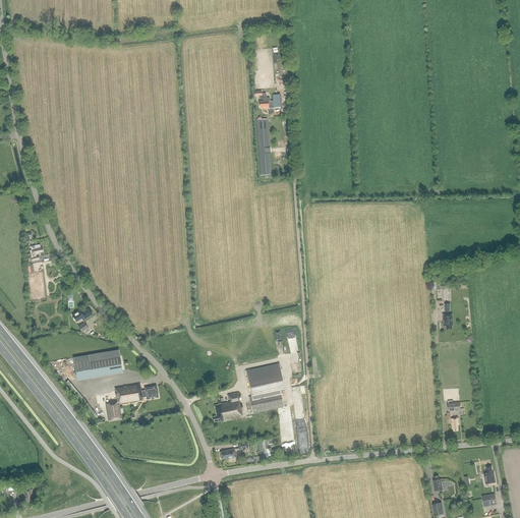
[(263,99),(258,99),(258,104),(261,104),(261,106),(268,105),(271,105),(273,105),(272,98),(269,98),(269,95),(265,96),(265,91),(261,91),(261,93),(258,93),(258,96),(263,96),(263,99)]
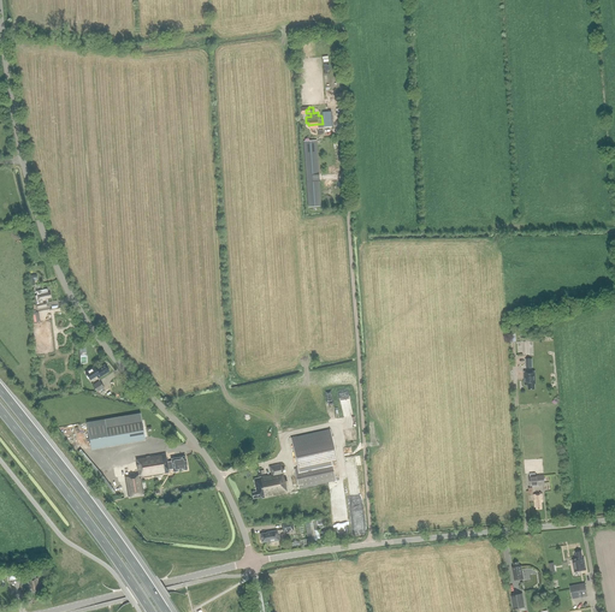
[(323,124),(331,123),(330,108),(321,108),(321,116),(323,124)]
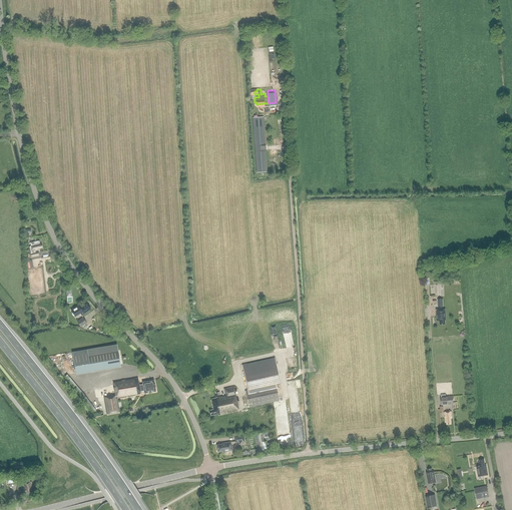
[(265,142),(263,114),(252,114),(256,169),(266,169),(265,142)]
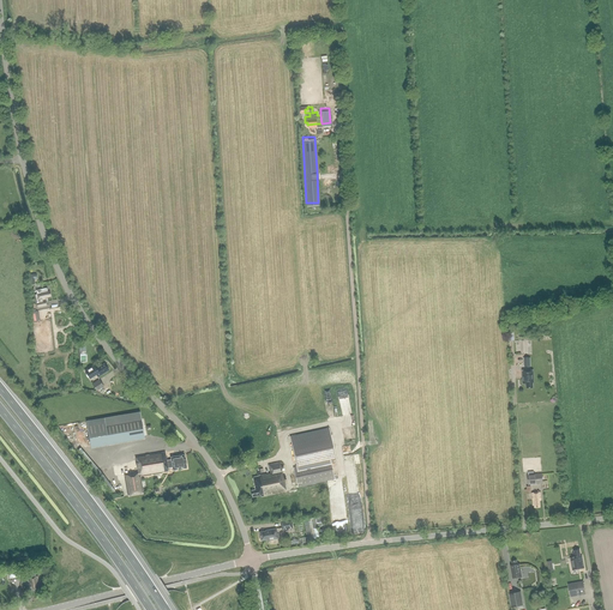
[(35,287),(36,291),(34,293),(35,297),(37,296),(37,297),(43,296),(43,295),(49,294),(48,288),(47,289),(46,285),(35,287)]
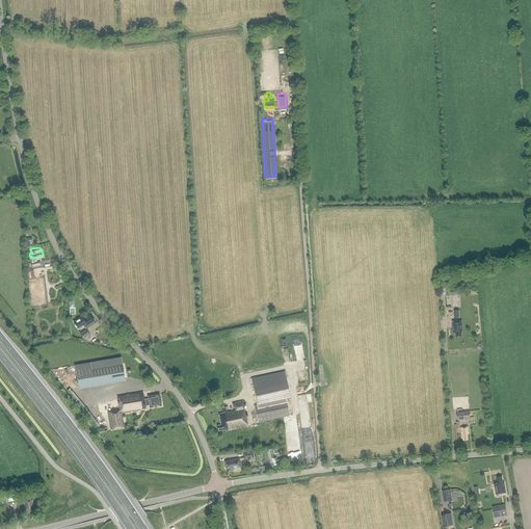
[(94,318),(89,313),(80,318),(78,315),(73,319),(77,326),(82,322),(83,324),(94,318)]
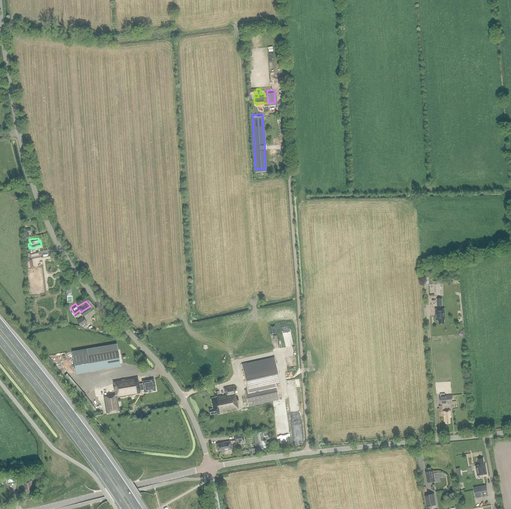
[(437,317),(437,321),(443,321),(443,317),(444,316),(443,306),(434,306),(434,313),(434,314),(434,316),(434,317),(437,317)]
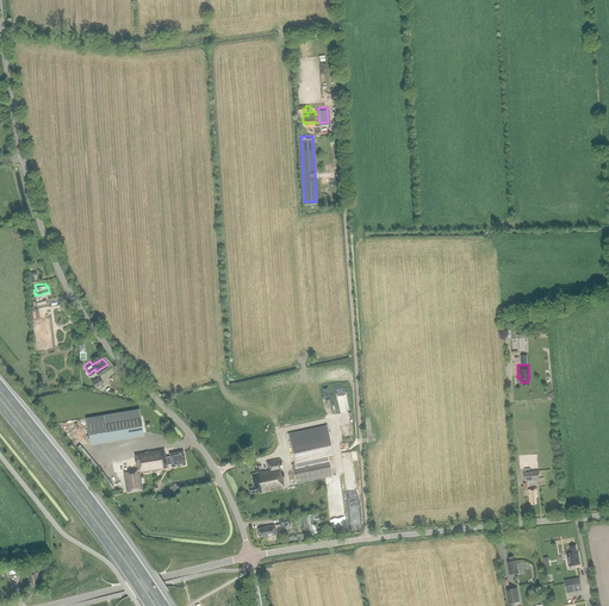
[(101,380),(98,374),(91,379),(94,385),(101,380)]
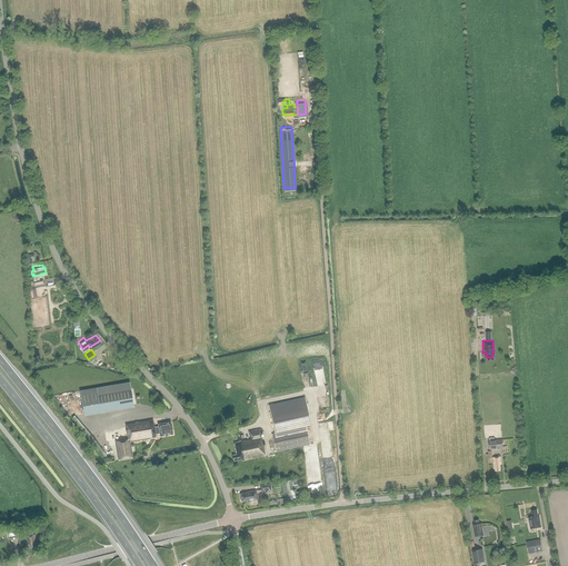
[(62,383),(65,398),(80,395),(82,411),(132,403),(129,379),(96,385),(93,377),(62,383)]
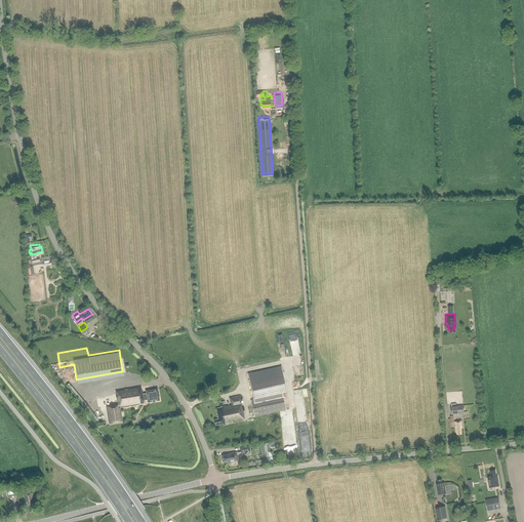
[(285,407),(281,391),(286,390),(280,364),(247,371),(252,397),(249,397),(253,414),(285,407)]
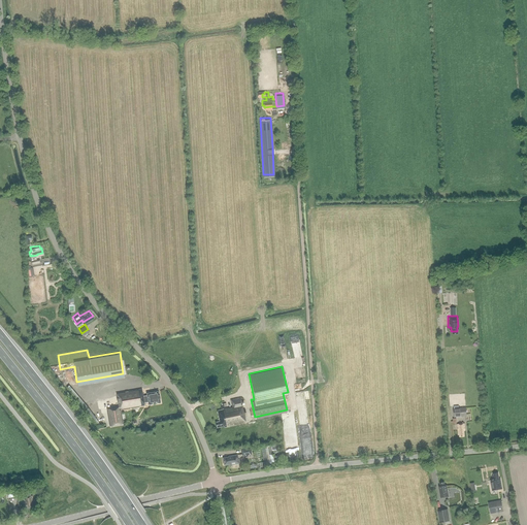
[(116,390),(118,403),(105,405),(108,423),(122,421),(120,406),(143,402),(143,399),(147,399),(147,401),(159,400),(158,389),(146,391),(146,393),(142,393),(141,386),(116,390)]
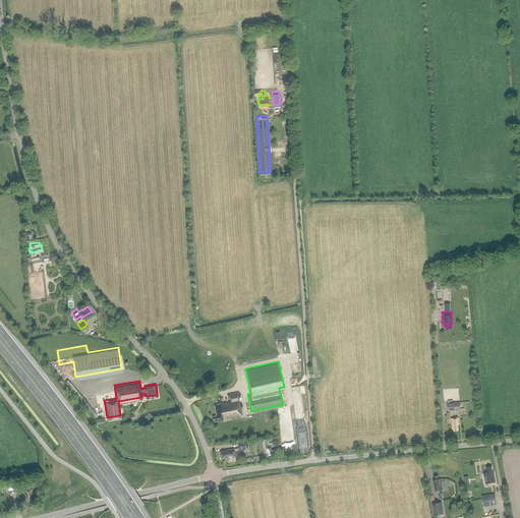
[(241,413),(236,389),(227,391),(229,399),(220,401),(220,402),(219,402),(219,401),(214,402),(216,412),(212,413),(213,418),(220,417),(220,418),(241,413)]
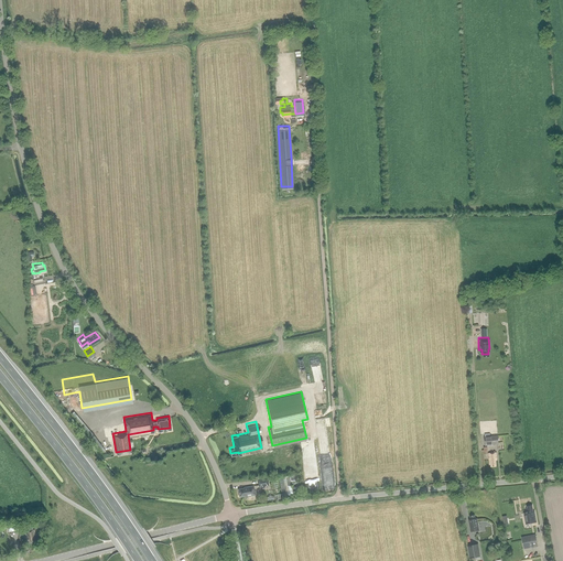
[(485,431),(485,433),(485,442),(498,442),(498,433),(490,433),(490,430),(485,431)]
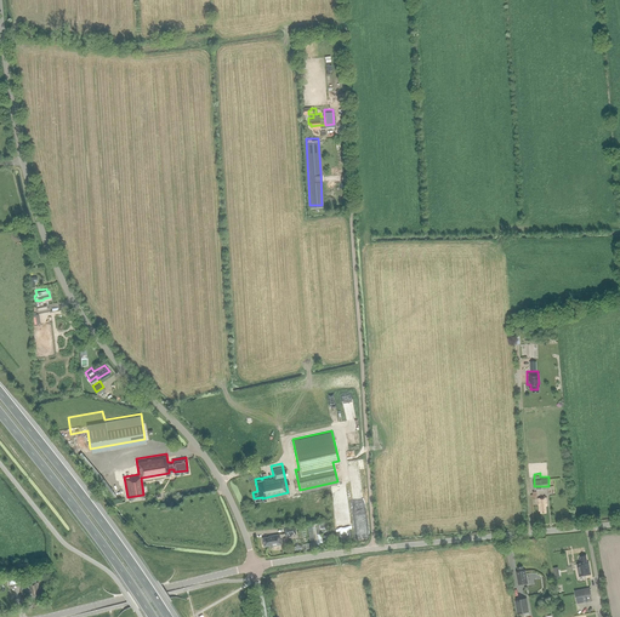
[(313,521),(316,531),(320,530),(320,529),(325,529),(324,525),(319,525),(318,520),(313,521)]
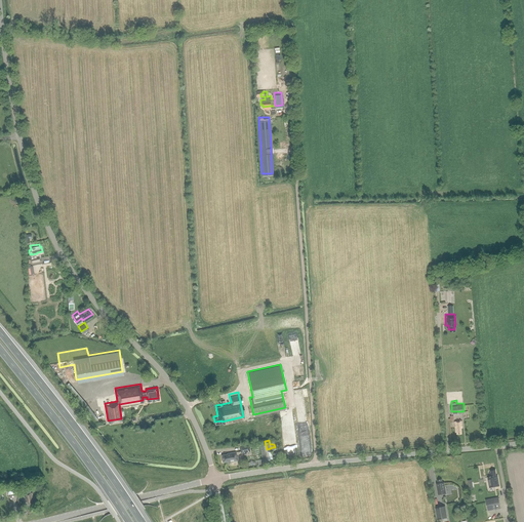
[(241,450),(249,449),(247,441),(239,443),(241,450)]
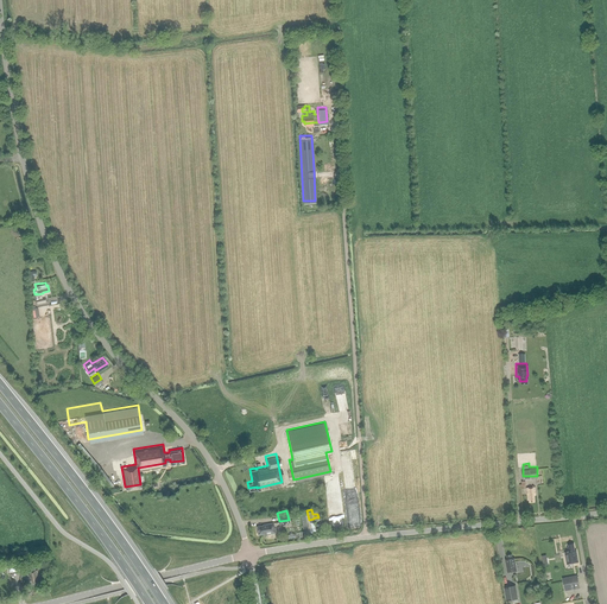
[(255,523),(257,523),(258,532),(264,531),(264,532),(274,529),(272,520),(261,521),(263,522),(255,523)]
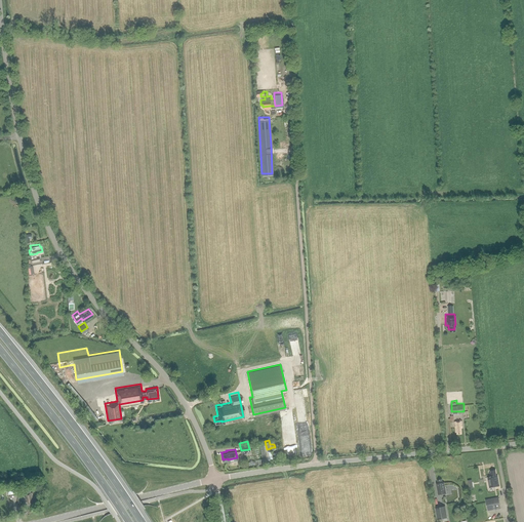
[(488,471),(489,474),(490,478),(487,478),(488,485),(498,483),(496,473),(495,473),(494,468),(489,469),(490,471),(488,471)]
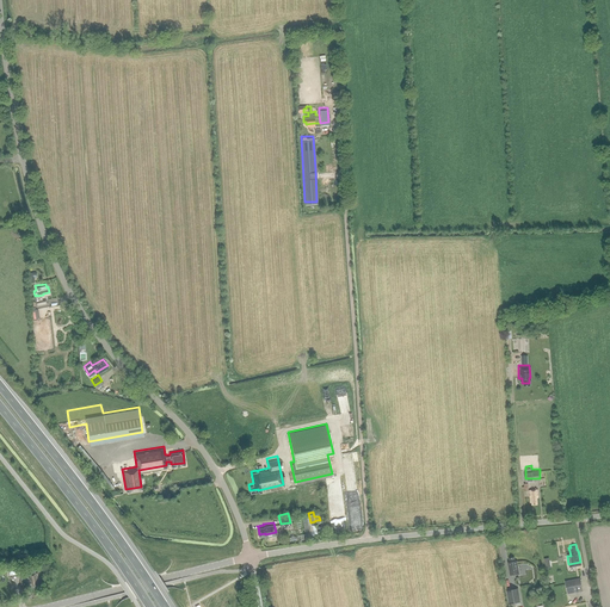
[(517,570),(515,558),(513,558),(512,555),(507,555),(509,559),(506,559),(509,571),(517,570)]
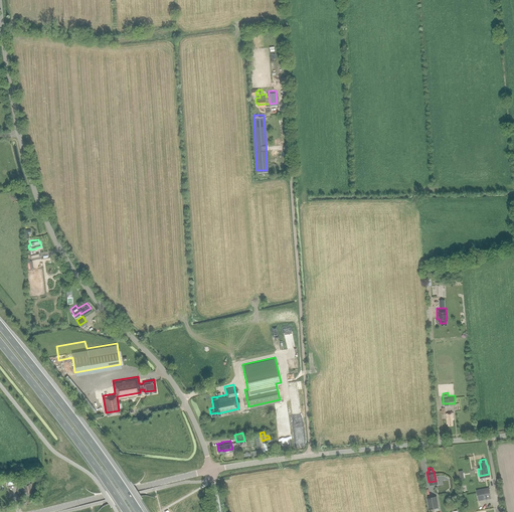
[(32,488),(30,481),(23,482),(24,490),(26,490),(26,492),(30,491),(30,488),(32,488)]
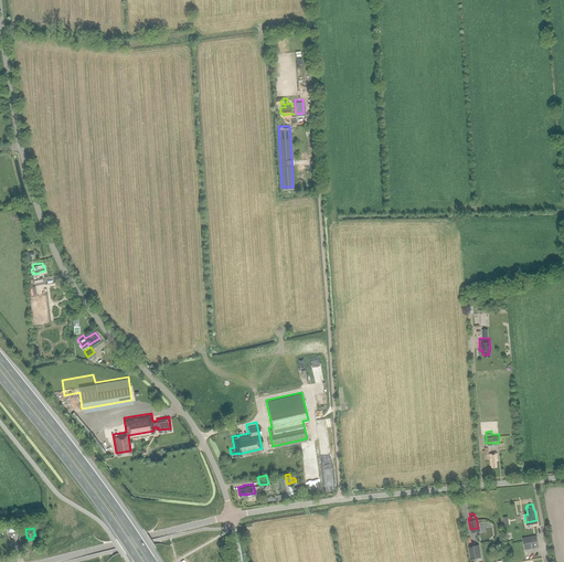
[(538,544),(535,533),(521,536),(523,547),(538,544)]
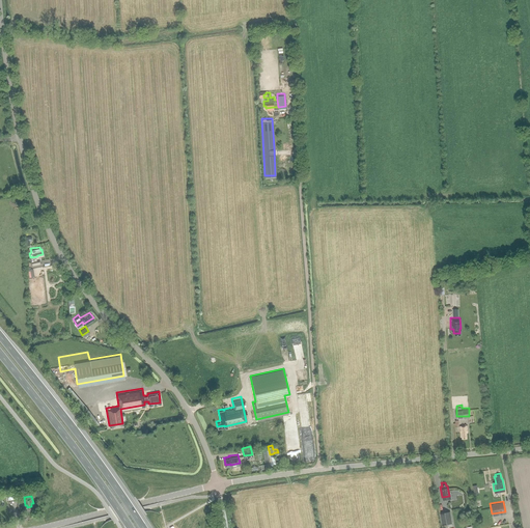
[(451,521),(449,508),(440,510),(442,521),(442,523),(451,521)]
